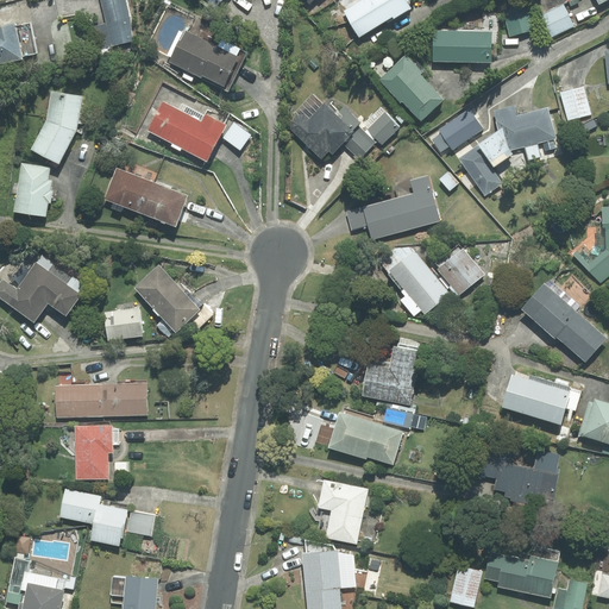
[(93,27),(98,49),(131,41),(130,18),(125,0),(101,0),(107,24),(93,27)]
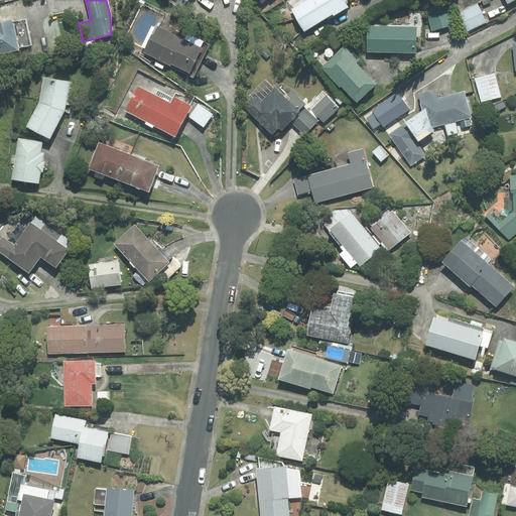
[(308,0),(293,10),(307,32),(337,15),(352,5),(348,0),(308,0)]
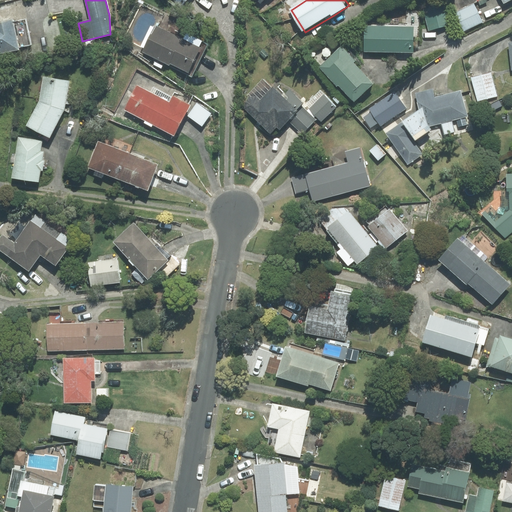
[(474,4),(456,13),(464,31),(482,22),(474,4)]
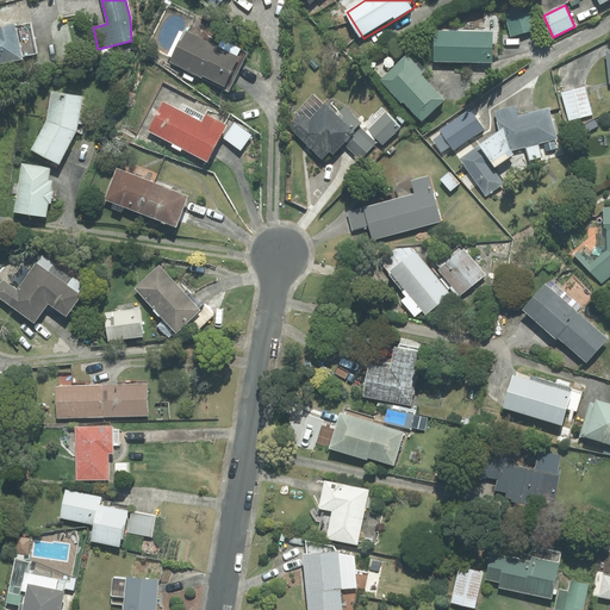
[(529,6),(504,12),(511,36),(536,30),(529,6)]
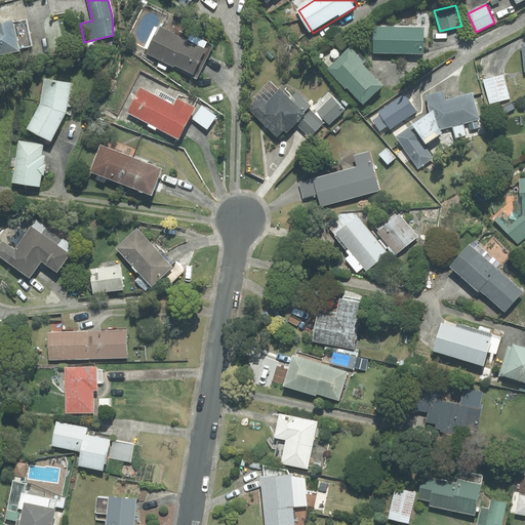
[(12,23),(12,19),(0,22),(0,54),(21,51),(19,48),(31,45),(26,19),(12,23)]
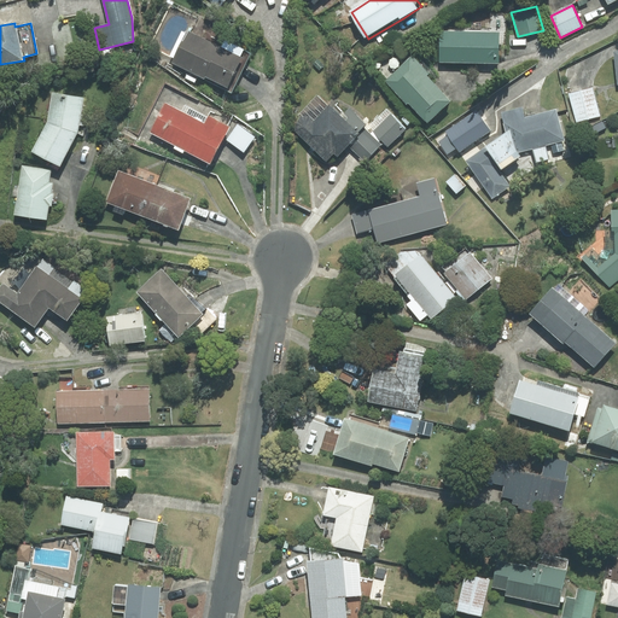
[(173,59),(172,63),(231,92),(250,53),(225,41),(222,47),(188,31),(187,34),(184,31),(172,58),(173,59)]
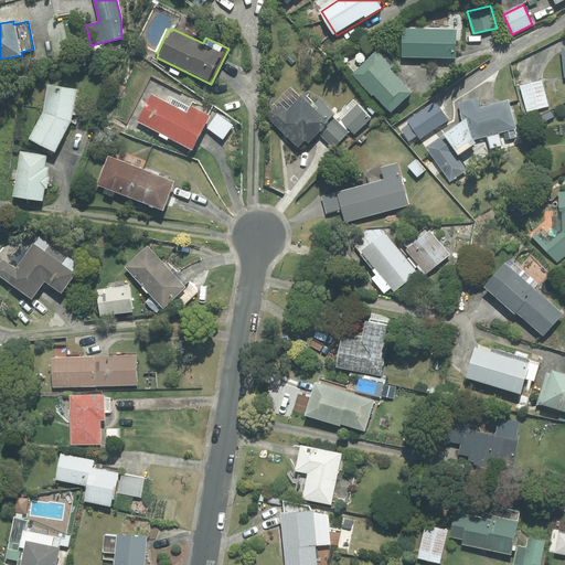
[(403,29),(402,56),(456,57),(456,30),(403,29)]
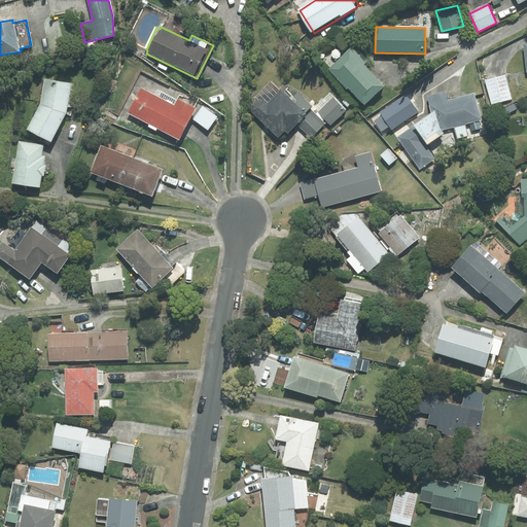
[(351,47),(328,69),(346,89),(348,86),(364,104),(384,85),(364,65),(365,63),(351,47)]
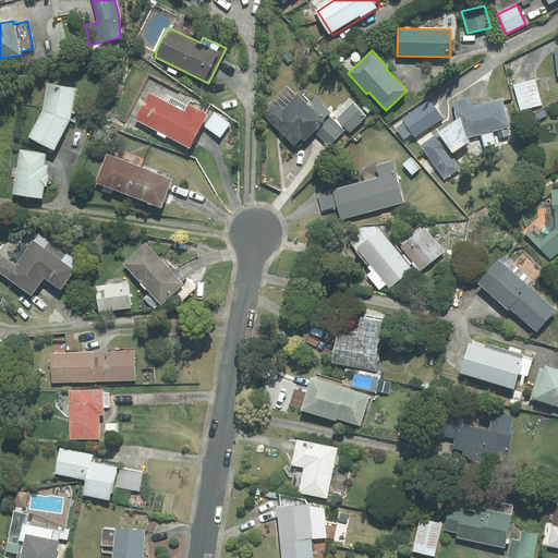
[(542,105),(535,80),(513,85),(521,110),(542,105)]
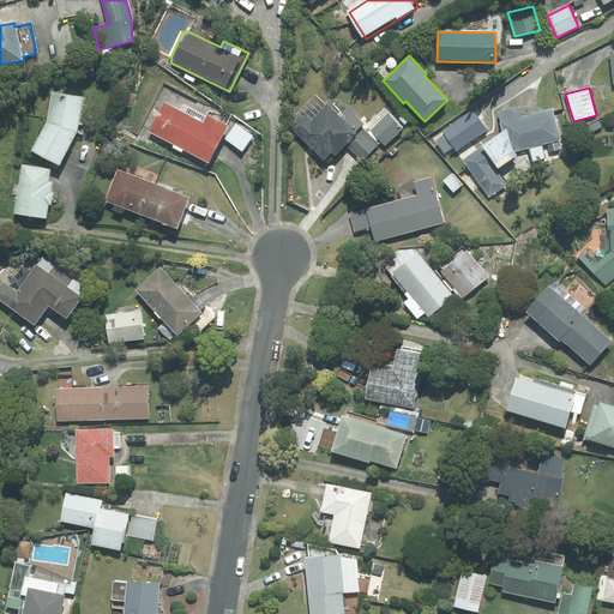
[(82,134),(86,114),(80,110),(83,98),(53,92),(48,122),(32,150),(59,164),(76,132),(82,134)]
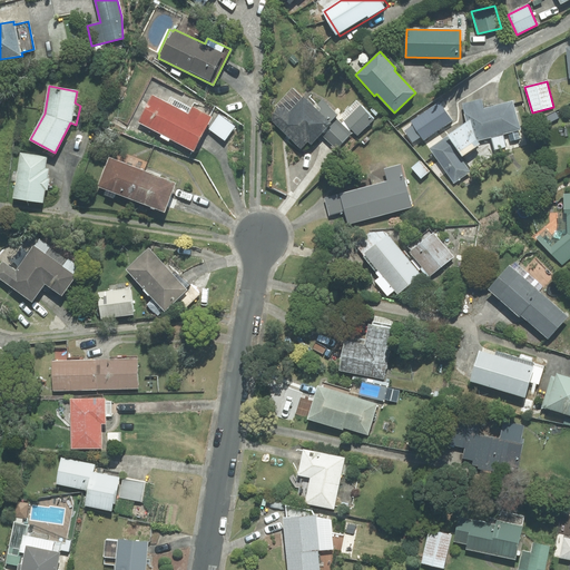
[(173,106),(153,95),(138,123),(194,151),(212,117),(176,99),(173,106)]
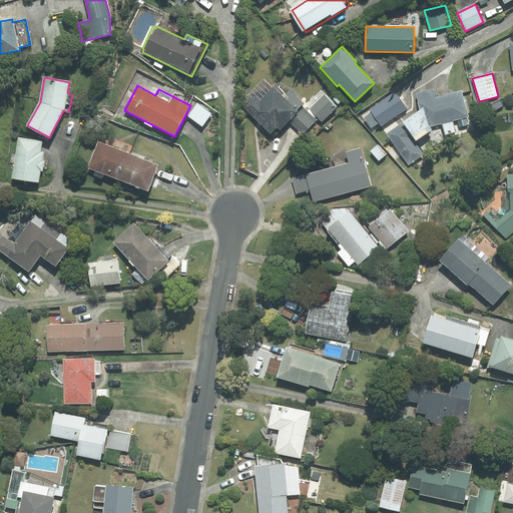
[(301,105),(303,103),(290,90),(284,96),(274,87),(261,100),(257,96),(249,97),(244,102),(244,109),(271,134),(277,127),(280,130),(289,121),(298,111),(297,110),(301,105)]
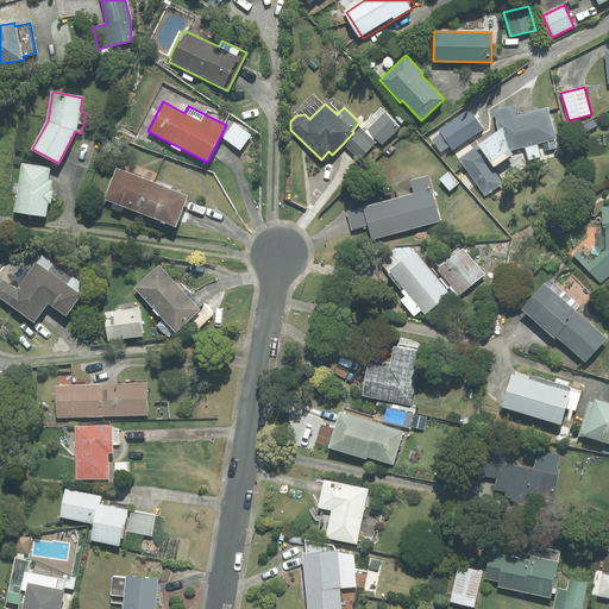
[(494,110),(498,131),(459,158),(485,196),(503,183),(493,168),(513,154),(510,151),(526,146),(528,159),(540,157),(537,143),(556,138),(548,107),(518,115),(514,105),(494,110)]
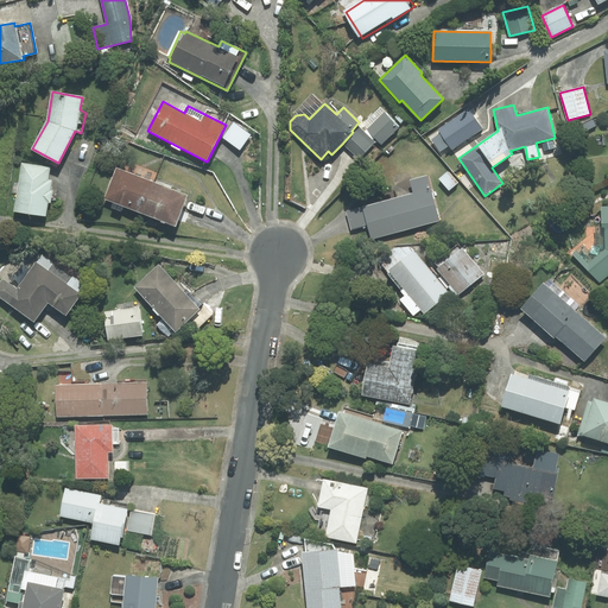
[(380,107),(362,125),(381,144),(399,127),(380,107)]
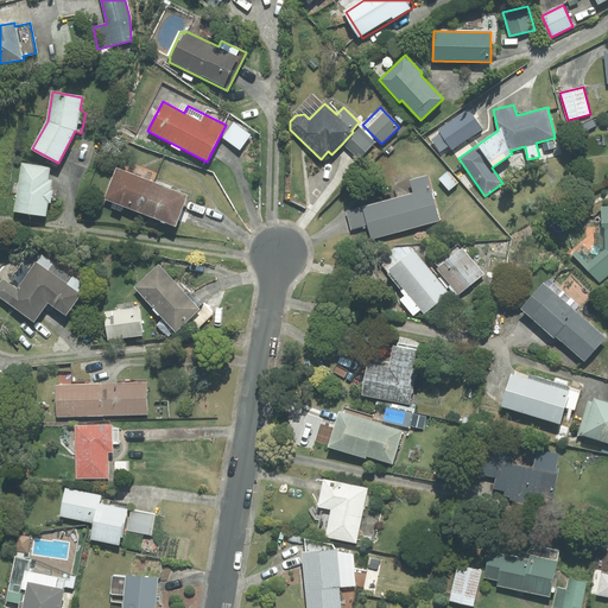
[(449,145),(453,149),(481,128),(468,111),(439,131),(441,133),(449,145)]
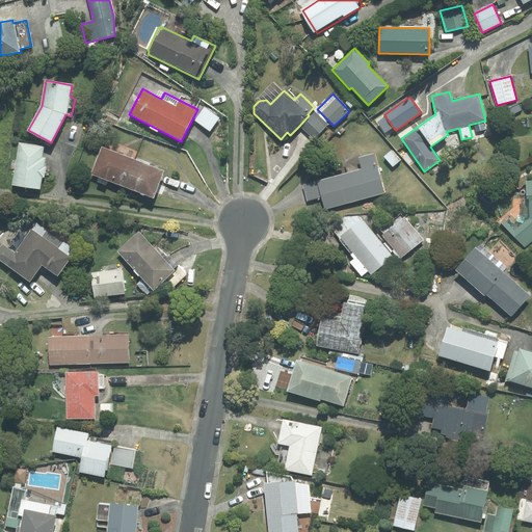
[(219,117),(205,107),(195,121),(210,131),(219,117)]
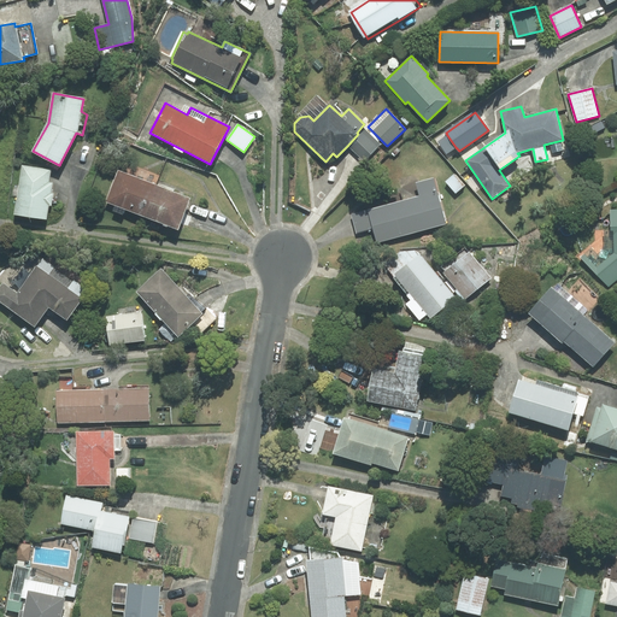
[(357,133),(358,134),(347,146),(364,162),(380,145),(362,127),(357,133)]
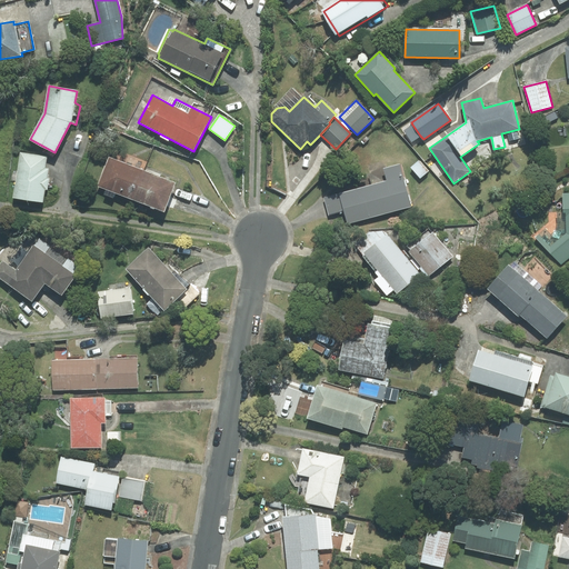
[(412,125),(403,130),(412,141),(420,136),(412,125)]
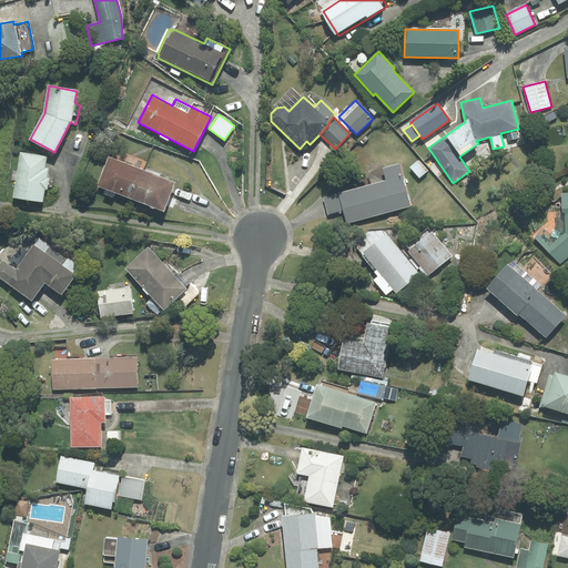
[(46,158),(21,153),(14,196),(42,201),(44,190),(47,190),(49,178),(47,178),(48,169),(44,169),(46,158)]
